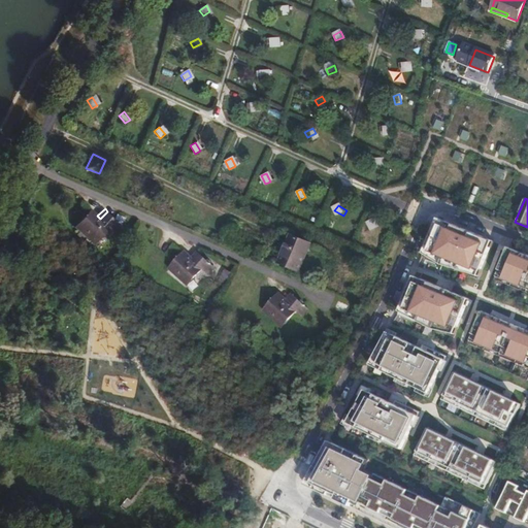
[(121,224),(107,211),(100,219),(97,216),(91,209),(76,224),(94,241),(109,226),(114,230),(121,224)]
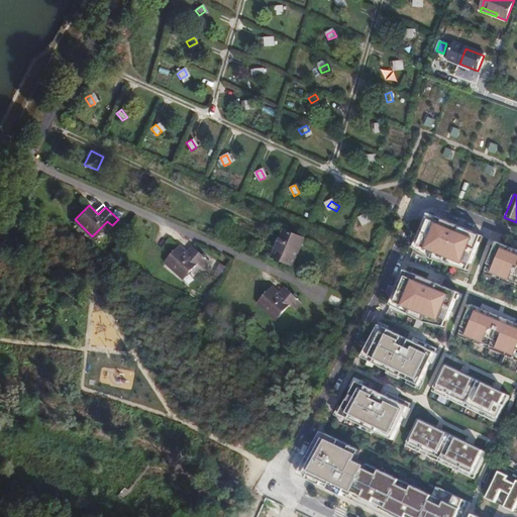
[(365,214),(358,217),(362,225),(368,222),(365,214)]
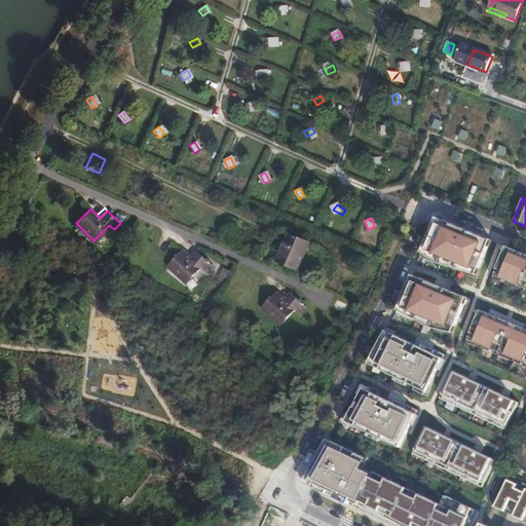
[(437,218),(421,253),(478,275),(492,240),(437,218)]
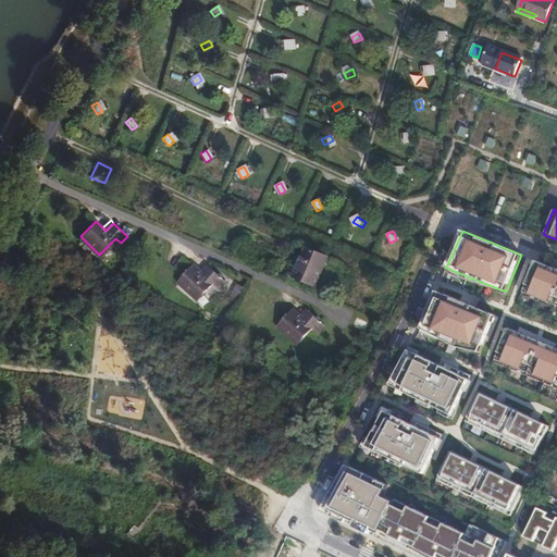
[(314,286),(322,270),(319,268),(324,256),(307,248),(294,276),(314,286)]
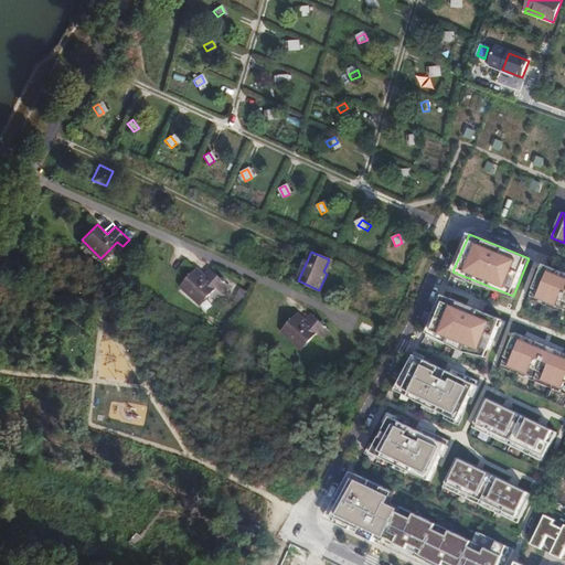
[(564,273),(544,265),(531,296),(564,309),(564,273)]
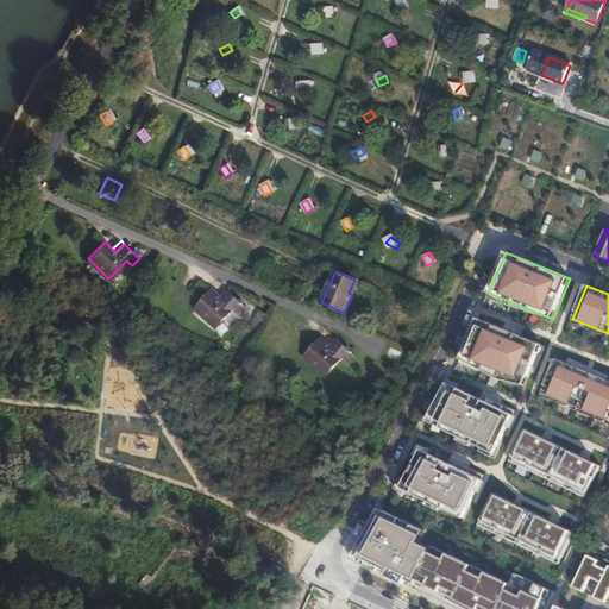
[(225,302),(221,299),(213,292),(196,308),(217,328),(233,311),(239,316),(246,309),(232,295),(225,302)]
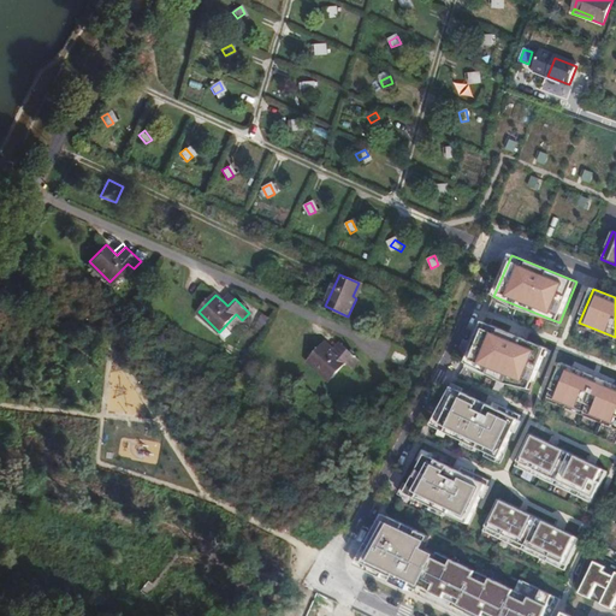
[(232,295),(224,302),(227,306),(235,298),(232,295)]
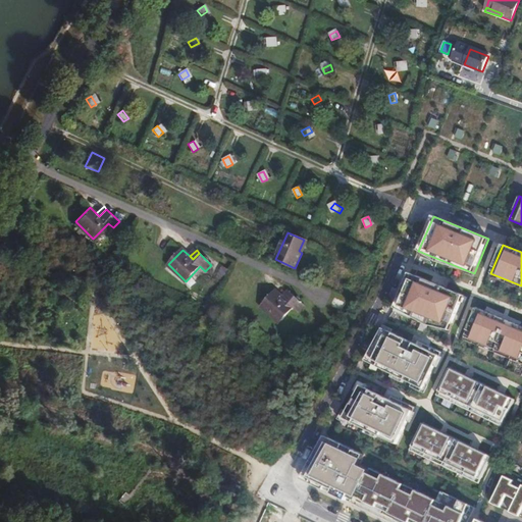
[(474,273),(418,251),(417,254),(472,276),(474,273)]
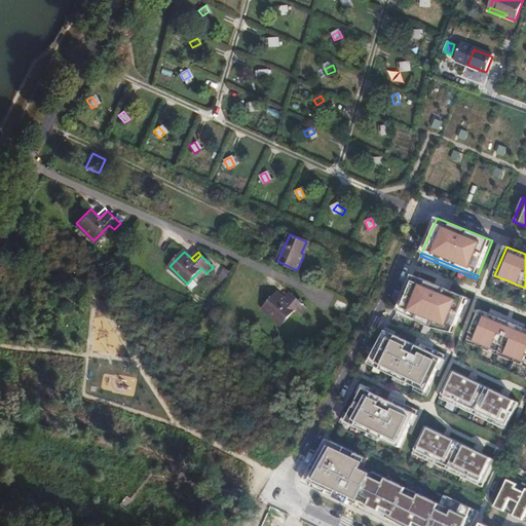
[(399,307),(398,310),(454,333),(468,298),(412,275),(399,307)]
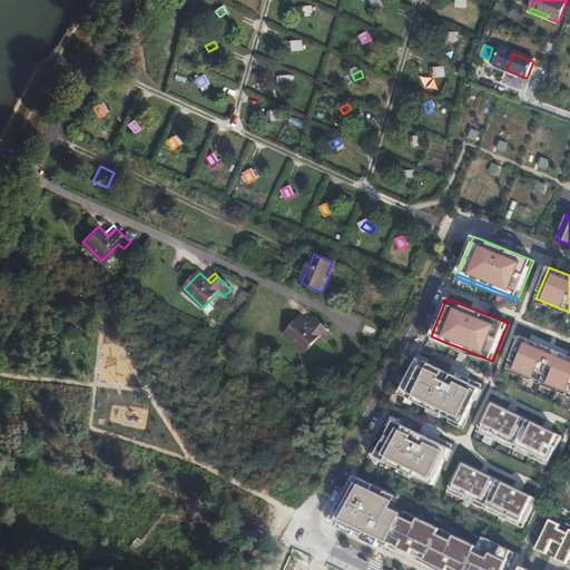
[(569,312),(536,298),(534,302),(569,316),(569,312)]
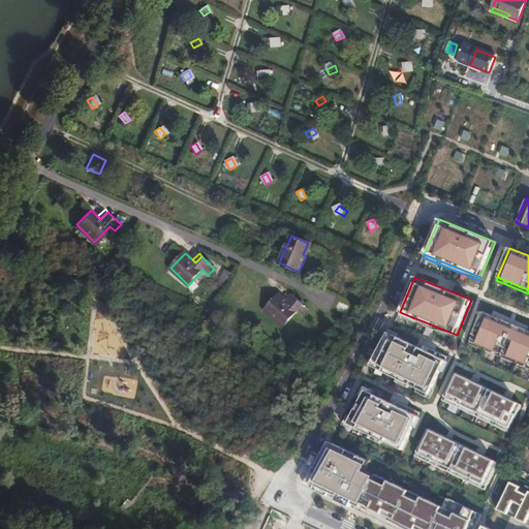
[(309,311),(293,297),(287,304),(285,303),(278,296),(263,311),(282,329),(298,313),(303,317),(309,311)]
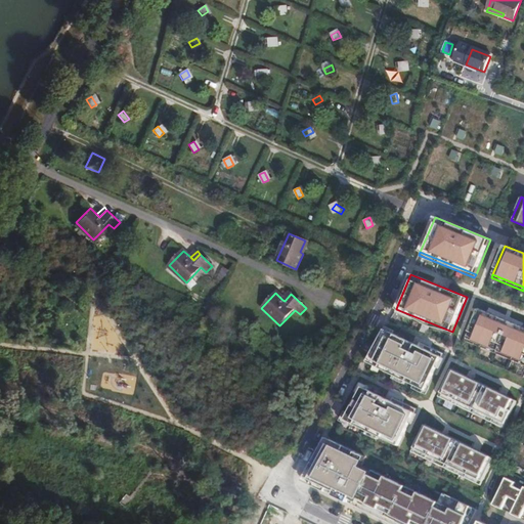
[(285,301),(291,294),(290,293),(282,300),(285,301)]
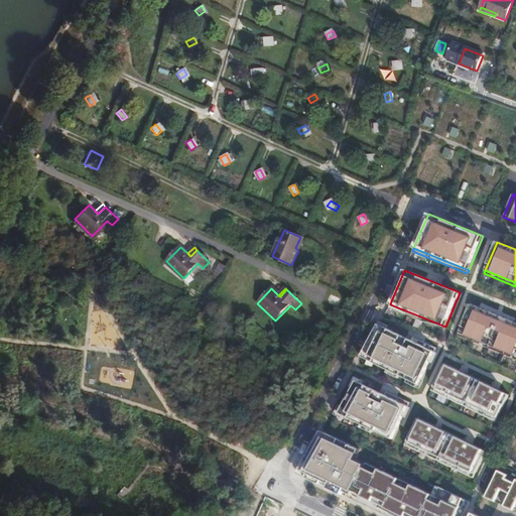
[(390,304),(388,307),(444,330),(445,327),(390,304)]
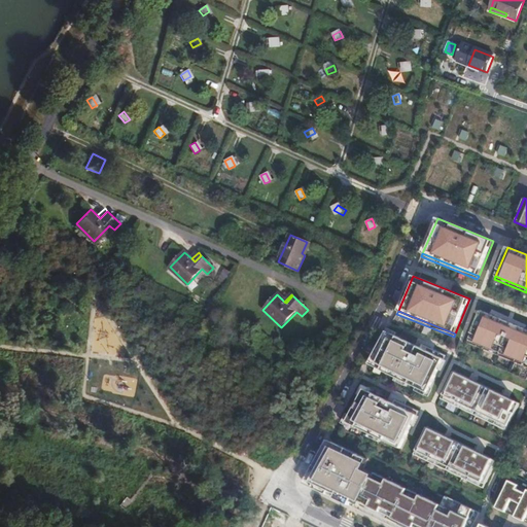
[(526,329),(482,311),(469,340),(526,363),(526,329)]
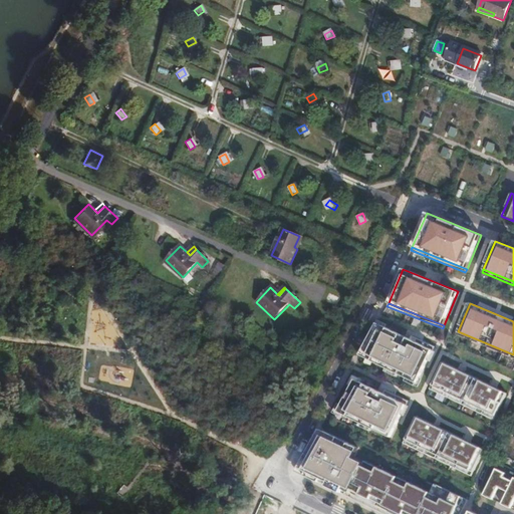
[(377,323),(360,355),(418,383),(436,347),(412,336),(411,339),(377,323)]
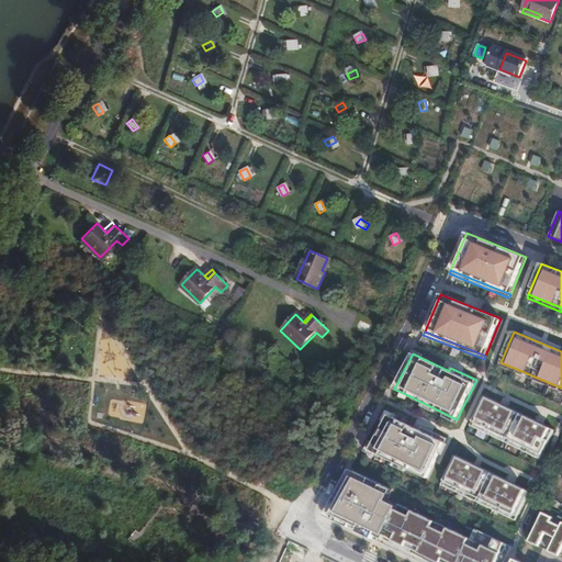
[(561,388),(501,362),(499,366),(561,391),(561,388)]
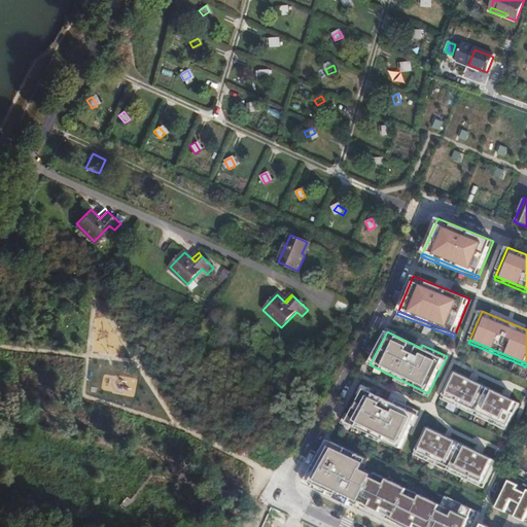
[(454,372),(441,399),(506,431),(520,403),(454,372)]
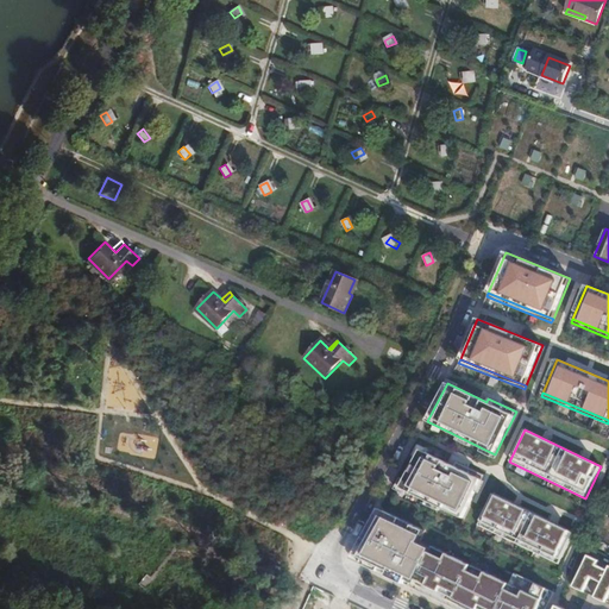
[(420,450),(400,488),(443,508),(445,503),(464,513),(484,476),(457,463),(454,466),(420,450)]
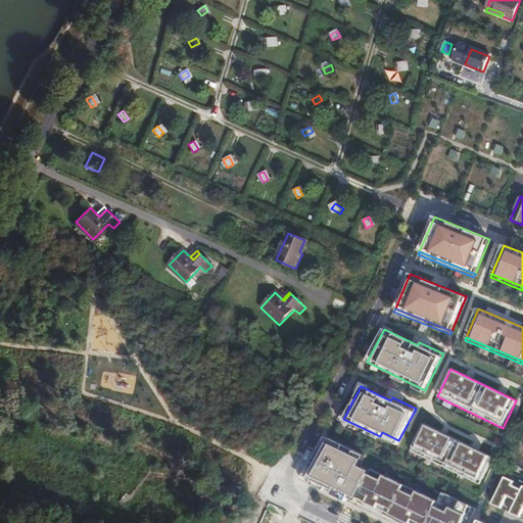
[(422,424),(409,450),(479,484),(491,458),(422,424)]
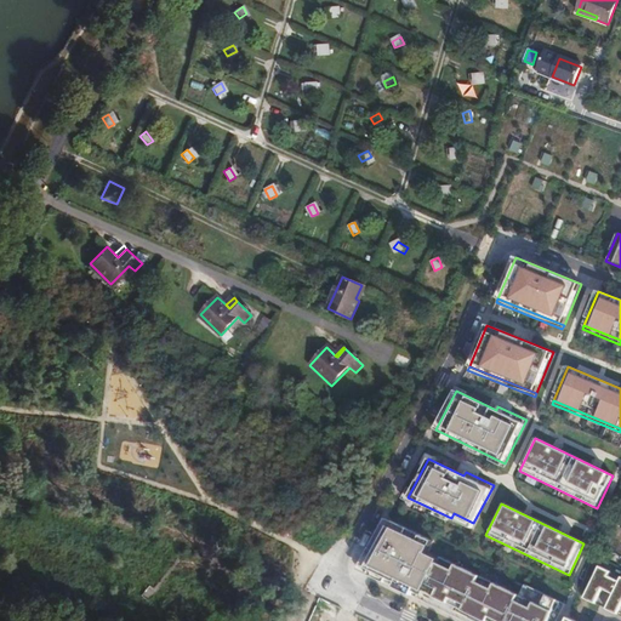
[(454,513),(451,518),(471,528),(473,523),(454,513)]
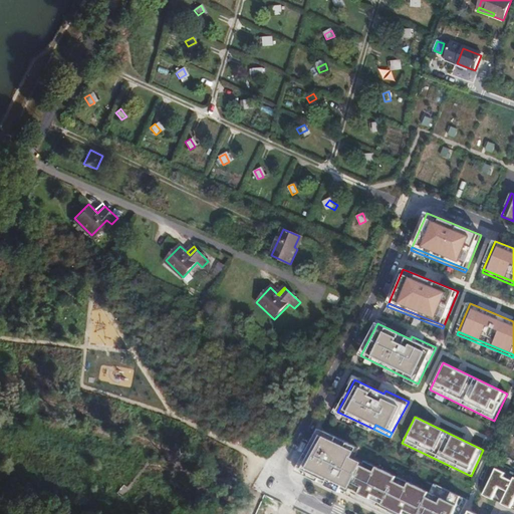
[(358,449),(319,430),(296,472),(340,493),(343,487),(351,472),(357,475),(350,490),(400,513),(460,513),(468,500),(434,484),(429,493),(364,462),(363,463),(353,459),(358,449)]
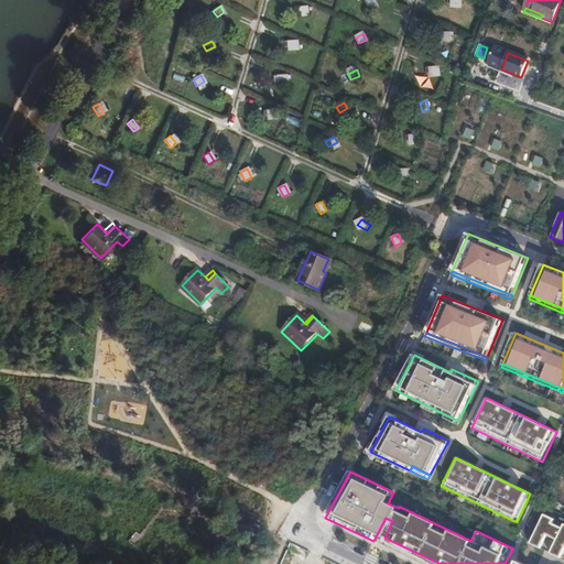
[(544,514),(530,544),(540,549),(546,535),(556,540),(550,553),(561,559),(563,550),(563,524),(562,529),(552,523),(554,520),(544,514)]
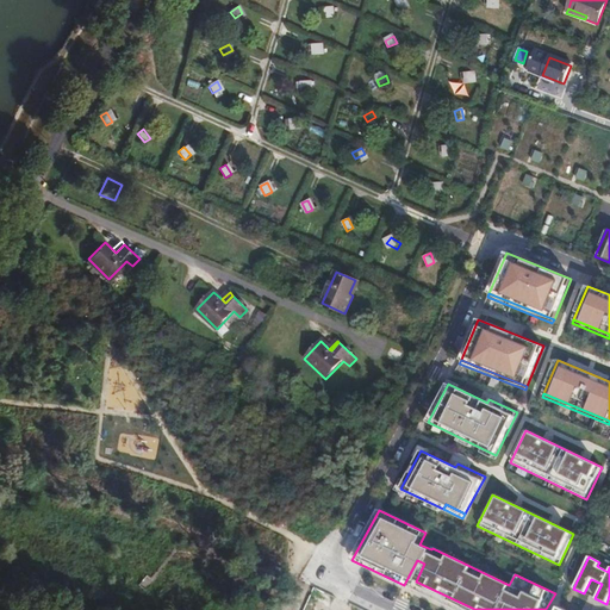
[(417,560),(408,578),(416,582),(424,564),(417,560)]
